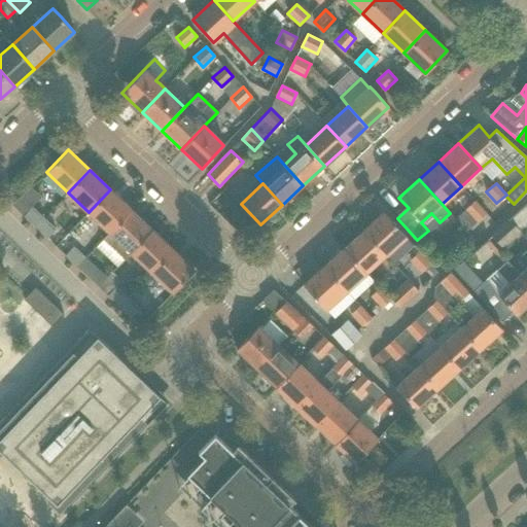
[(44,218),(32,207),(41,197),(31,187),(12,204),(35,226),(44,218)]
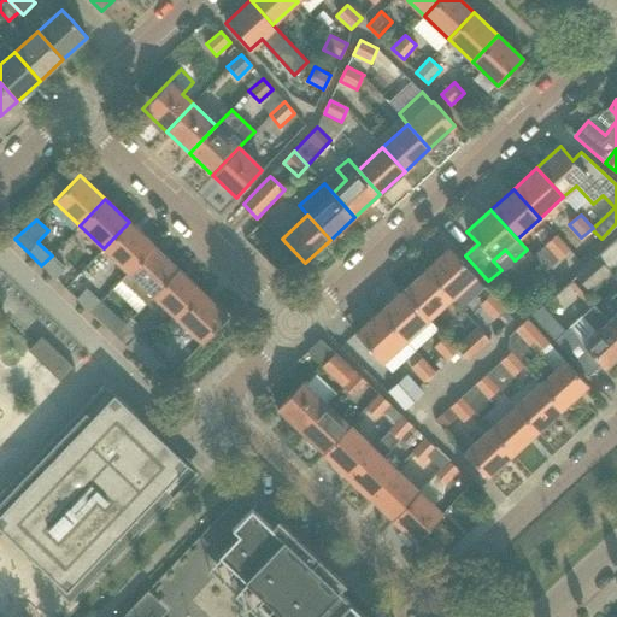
[(128,272),(153,246),(129,222),(104,248),(128,272)]
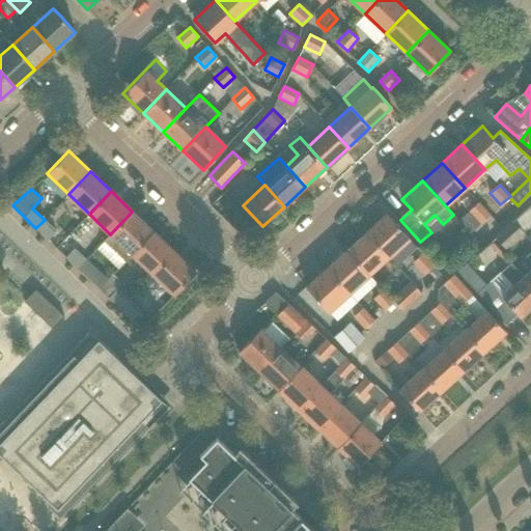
[(491,215),(478,202),(469,211),(480,223),(491,215)]
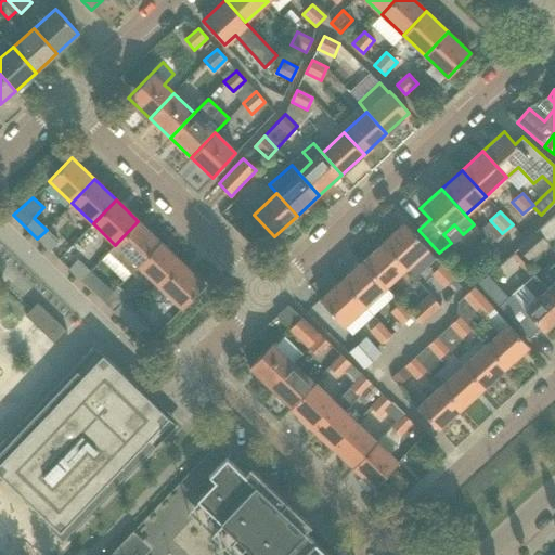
[(554,234),(554,214),(537,231),(546,242),(554,234)]
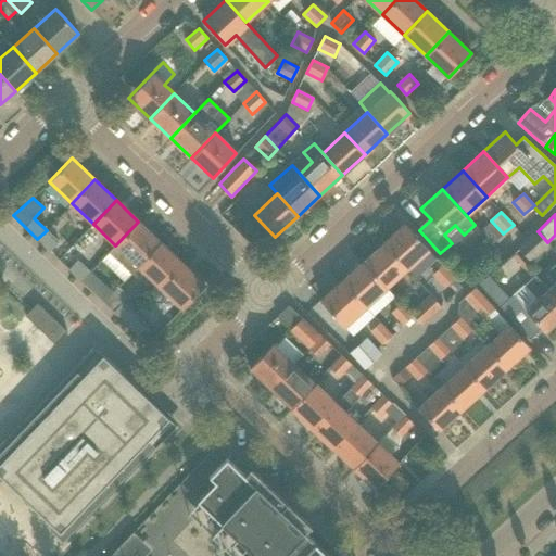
[(138,266),(161,242),(138,222),(115,245),(109,252),(130,273),(138,266)]
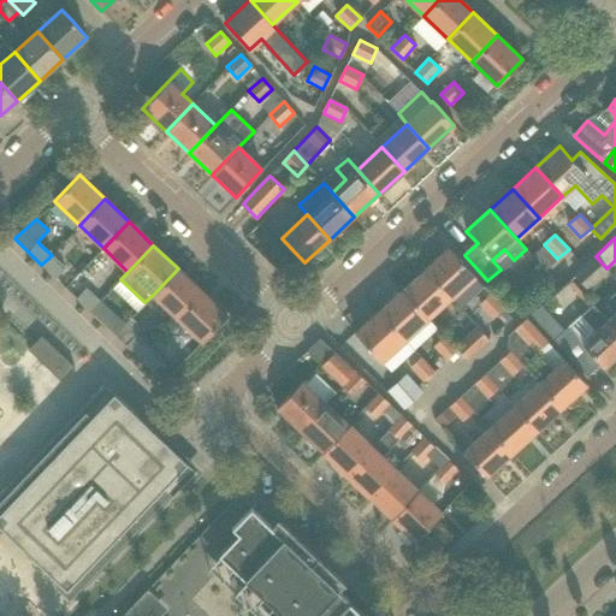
[(474,277),(465,266),(448,248),(425,270),(451,298),(474,277)]
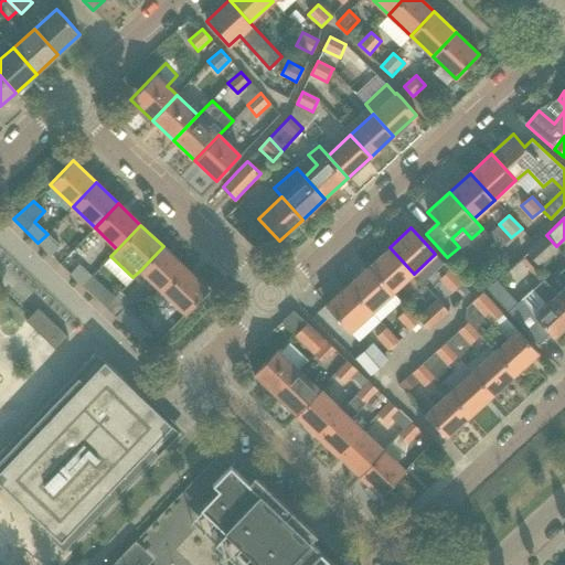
[(60,246),(48,234),(38,243),(51,255),(60,246)]
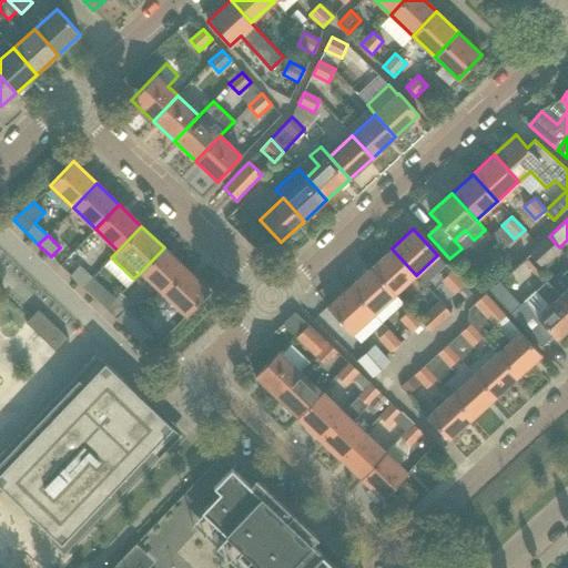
[(561,251),(559,247),(549,236),(548,235),(529,253),(543,269),(561,251)]
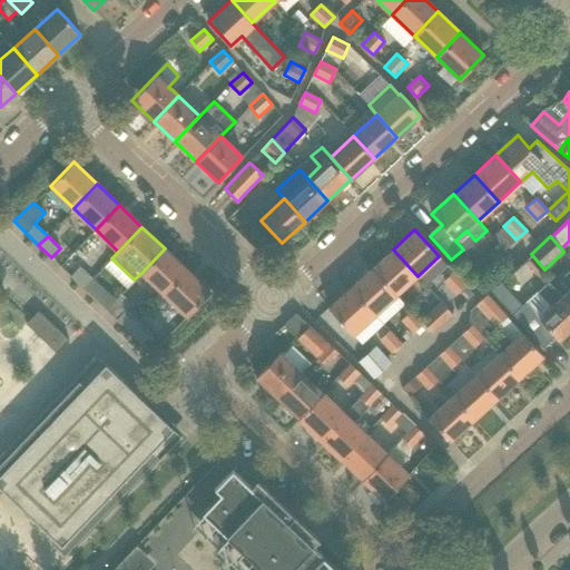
[(164,294),(187,269),(165,248),(141,273),(164,294)]
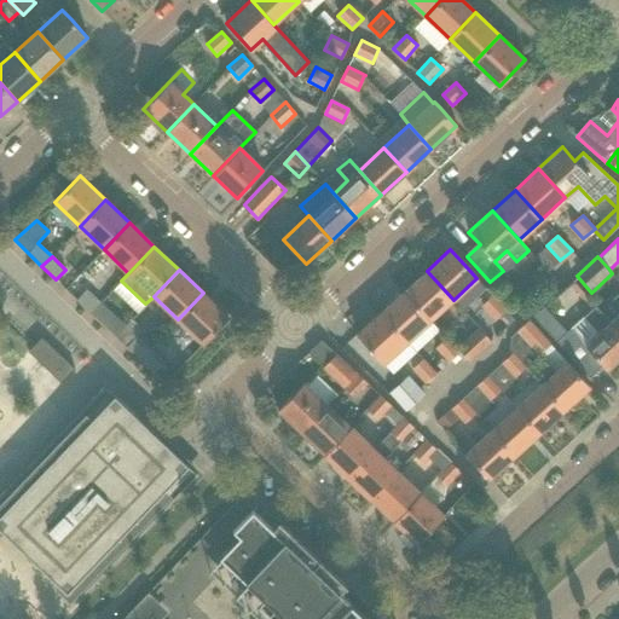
[(453,300),(427,271),(404,291),(429,320),(453,300)]
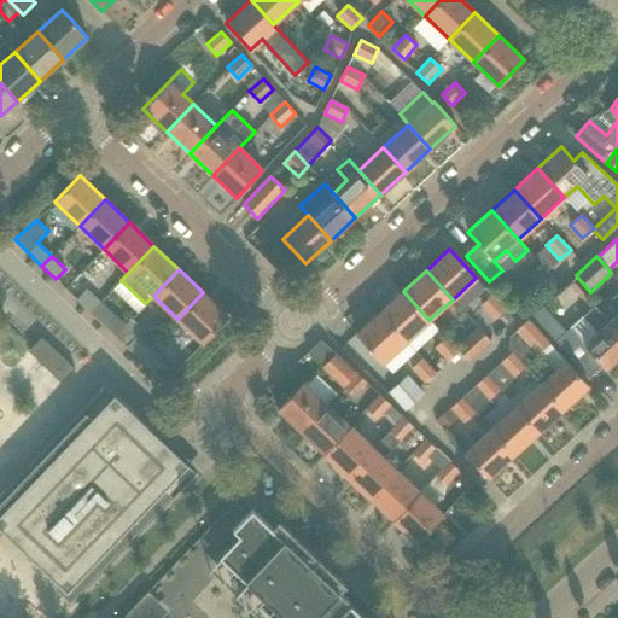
[(544,272),(535,280),(544,290),(554,281),(544,272)]
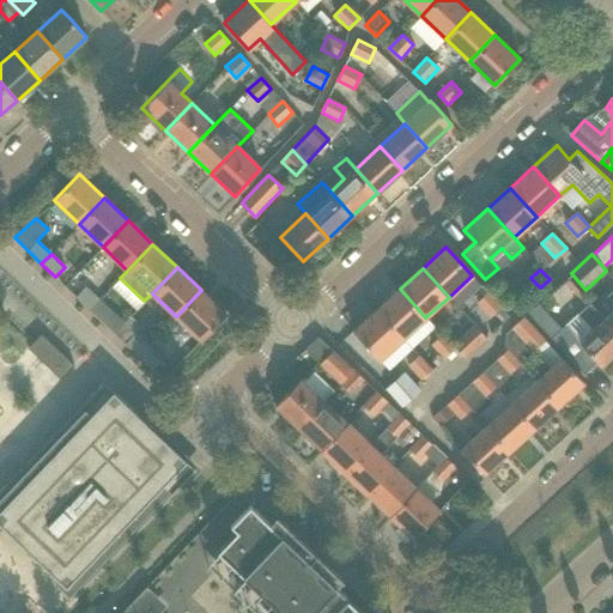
[(99,299),(86,286),(77,297),(90,310),(99,299)]
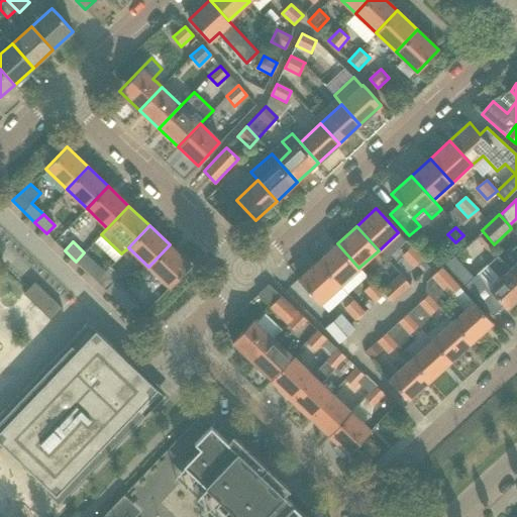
[(358,268),(337,243),(318,262),(339,285),(358,268)]
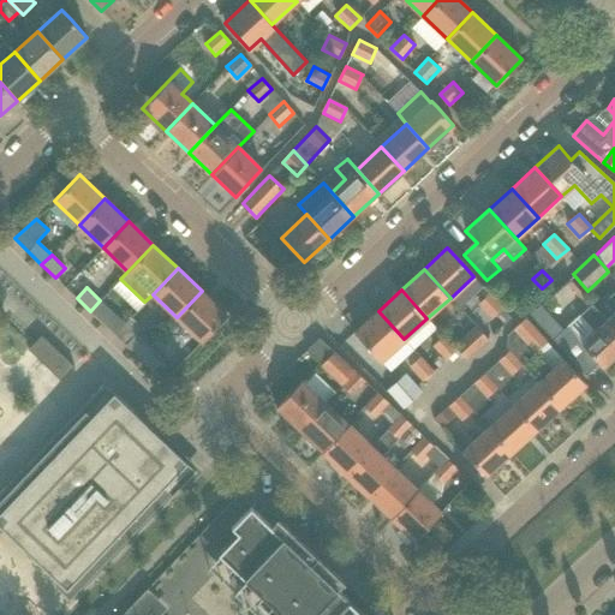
[(202,341),(227,315),(202,291),(177,317),(202,341)]
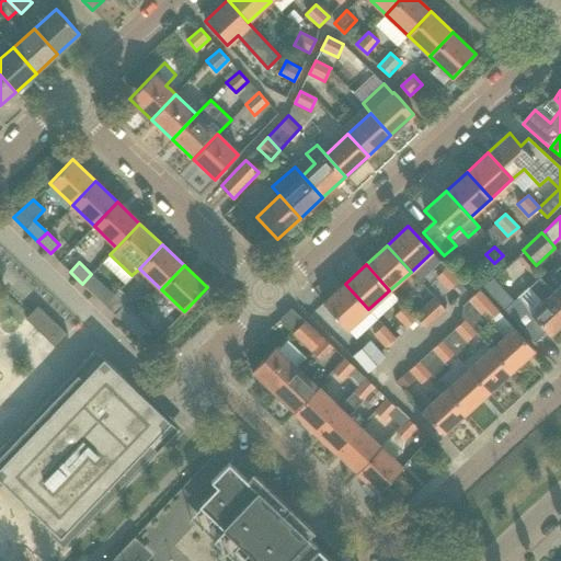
[(459,281),(447,267),(436,277),(448,290),(459,281)]
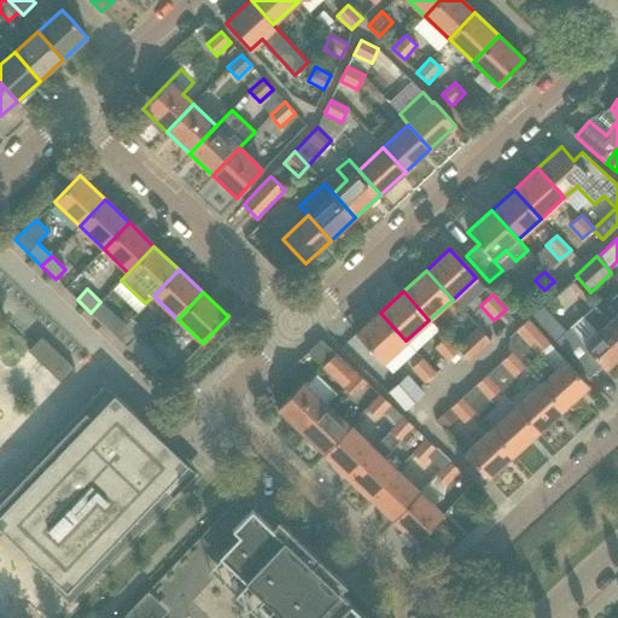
[(124,325),(100,302),(91,313),(115,336),(124,325)]
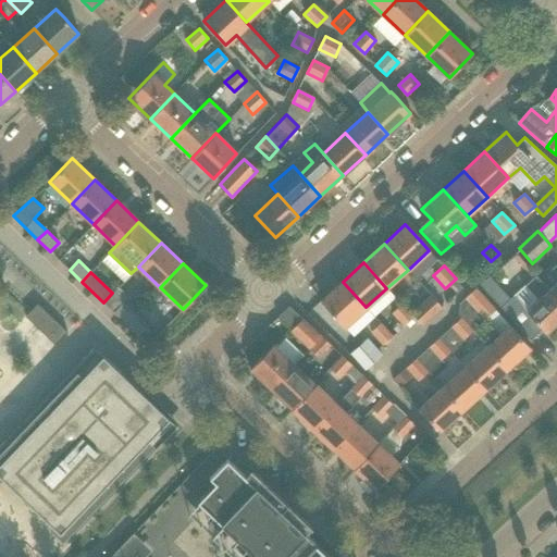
[(556,322),(556,298),(548,289),(536,274),(500,307),(530,339),(542,329),(546,333),(556,322)]
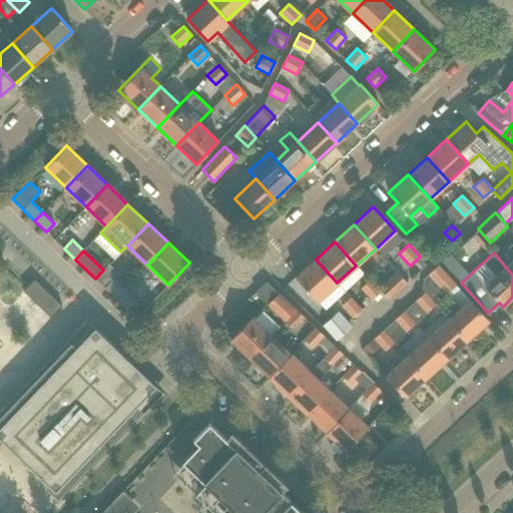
[(337,283),(316,260),(296,278),(318,301),(337,283)]
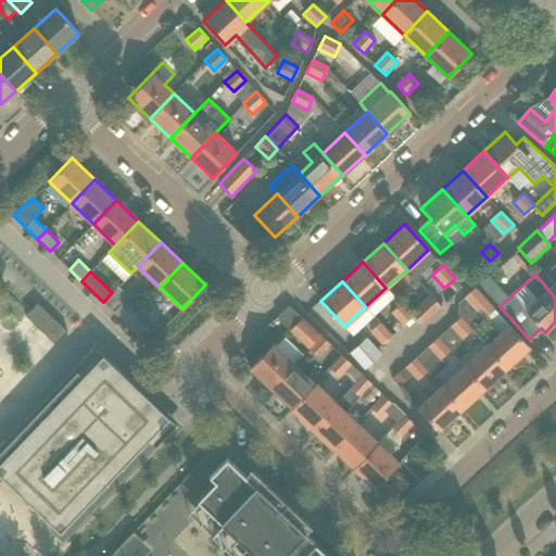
[(460,317),(459,317),(471,330),(494,310),(476,288),(459,302),(457,314),(460,317)]
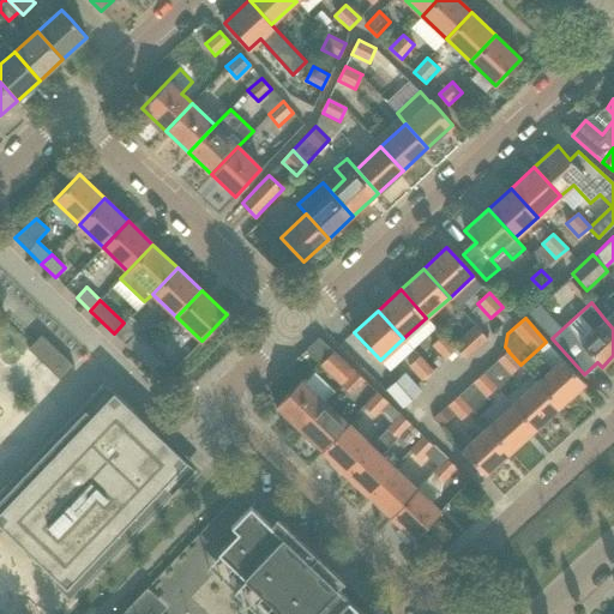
[(456,349),(435,326),(411,347),(420,356),(420,357),(432,371),(456,349)]
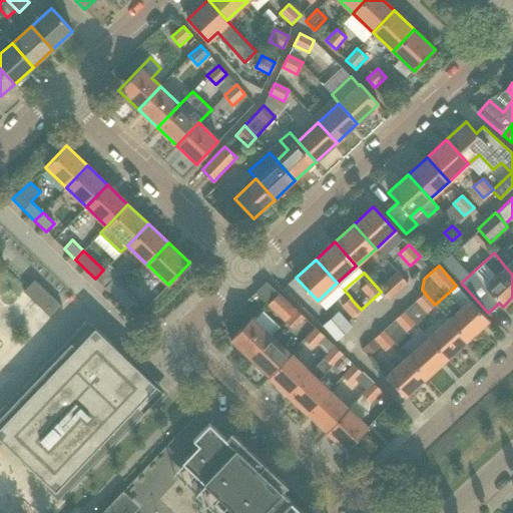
[(397,273),(379,289),(389,300),(407,283),(397,273)]
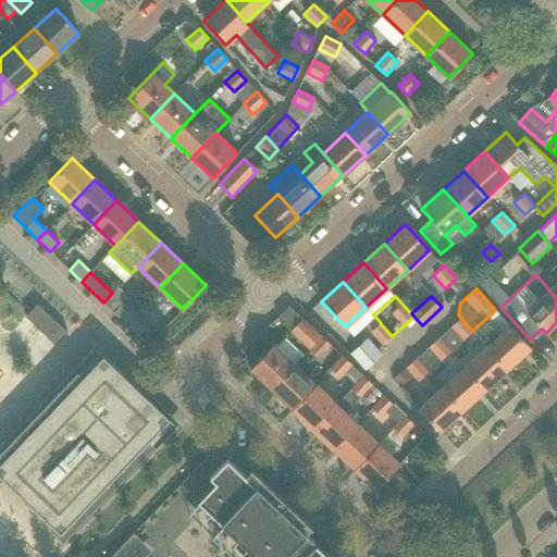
[(122,302),(113,312),(125,323),(135,314),(122,302)]
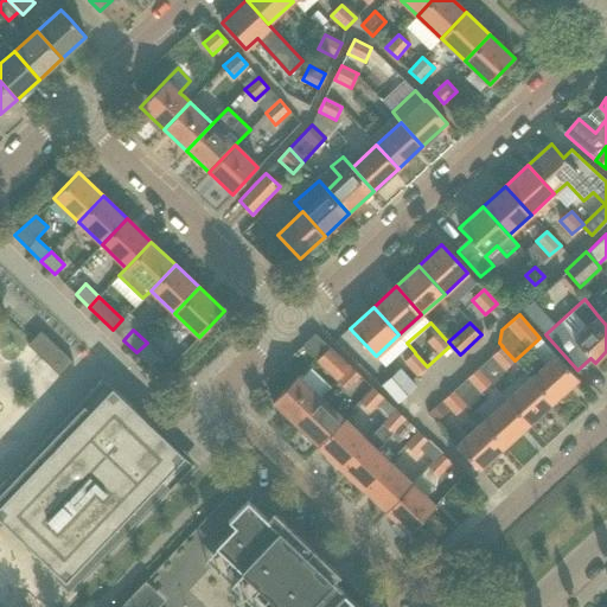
[(40,331),(38,333),(27,345),(59,376),(74,362),(40,331)]
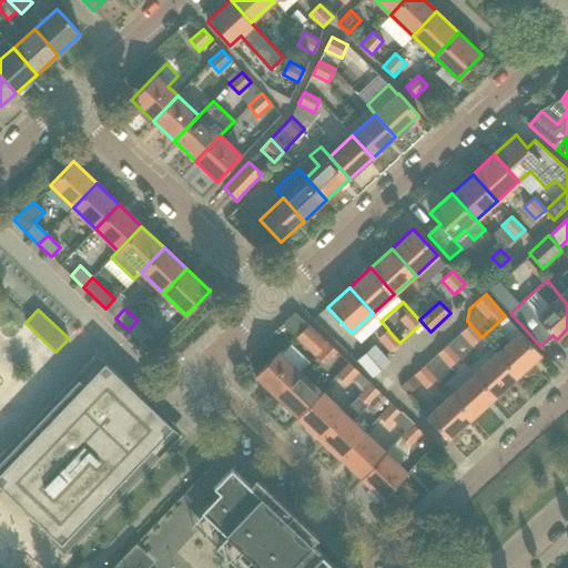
[(145,312),(138,321),(128,330),(141,343),(151,353),(169,334),(145,312)]
